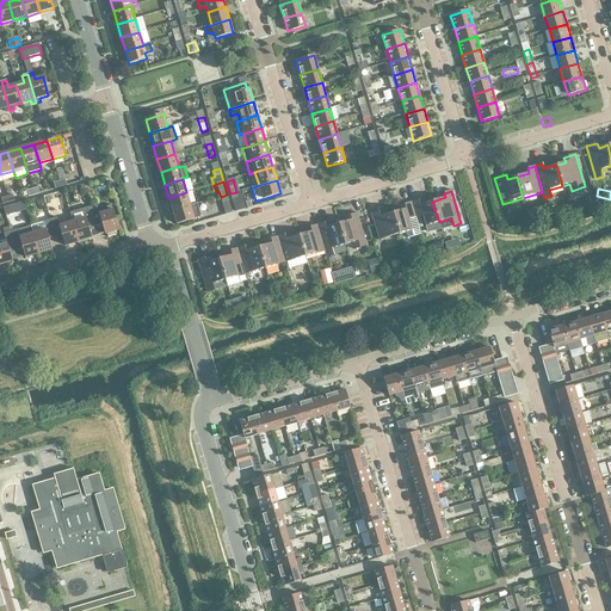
[(186,192),(168,198),(172,211),(190,205),(186,192)]
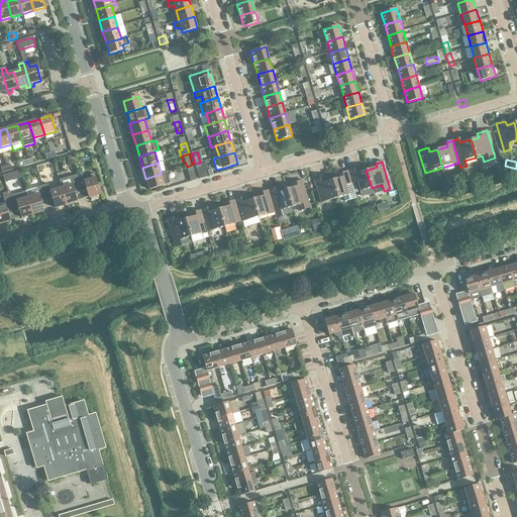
[(498,177),(504,175),(501,166),(495,168),(498,177)]
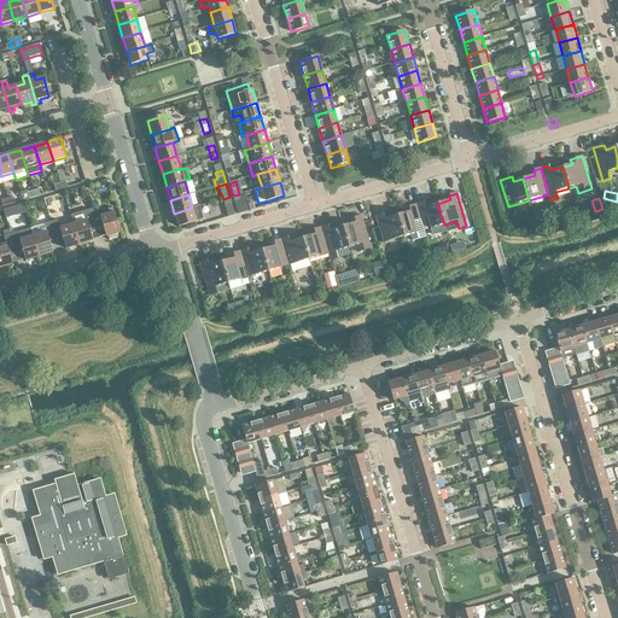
[(234,202),(237,210),(238,214),(244,213),(242,200),(234,202)]
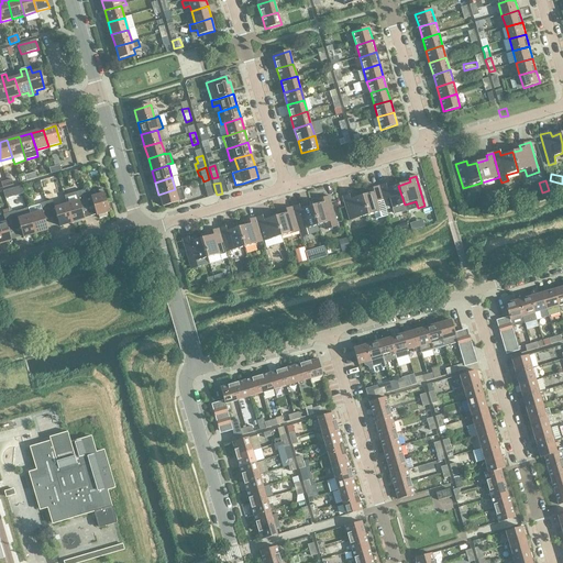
[(392,209),(405,205),(398,186),(390,188),(389,184),(379,187),(383,200),(389,199),(392,209)]
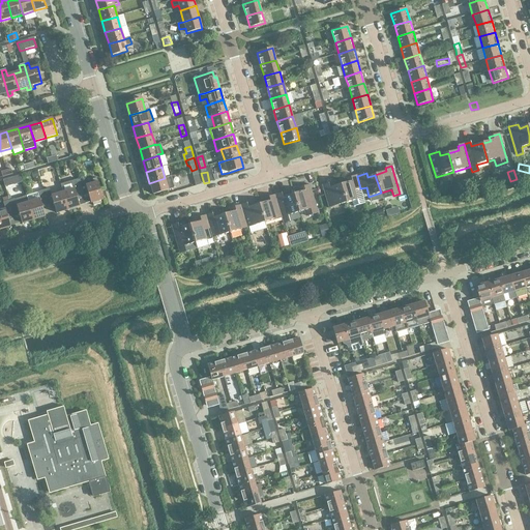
[(347,183),(341,184),(346,203),(351,202),(353,207),(364,203),(360,188),(357,176),(346,179),(347,183)]
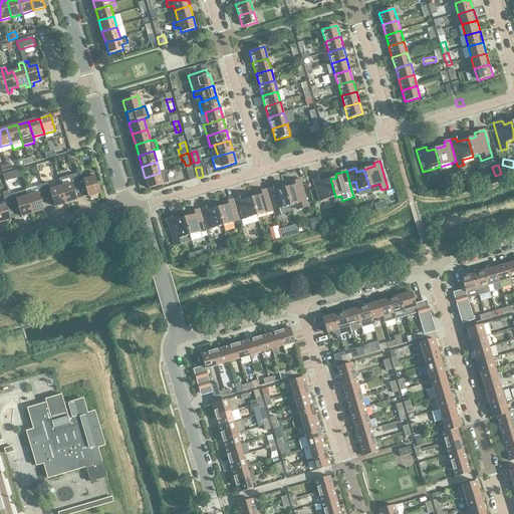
[(160,173),(145,178),(149,189),(169,183),(166,172),(160,173)]
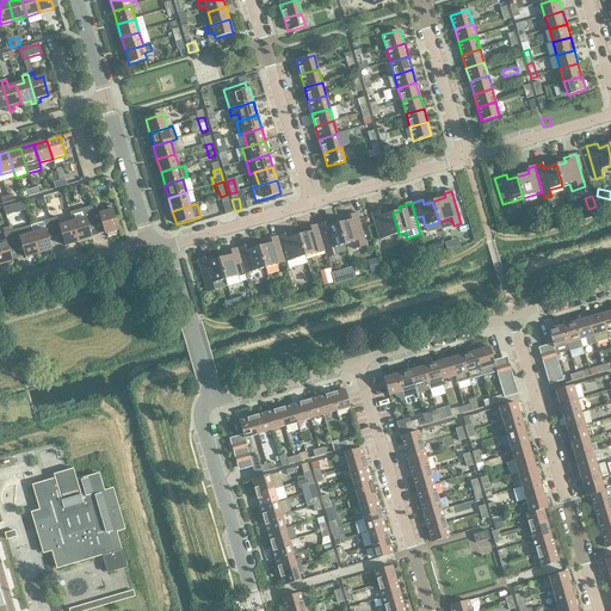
[(112,210),(111,205),(106,207),(107,213),(99,215),(97,207),(90,208),(94,223),(102,222),(105,234),(106,234),(107,238),(117,235),(116,232),(118,230),(112,210)]
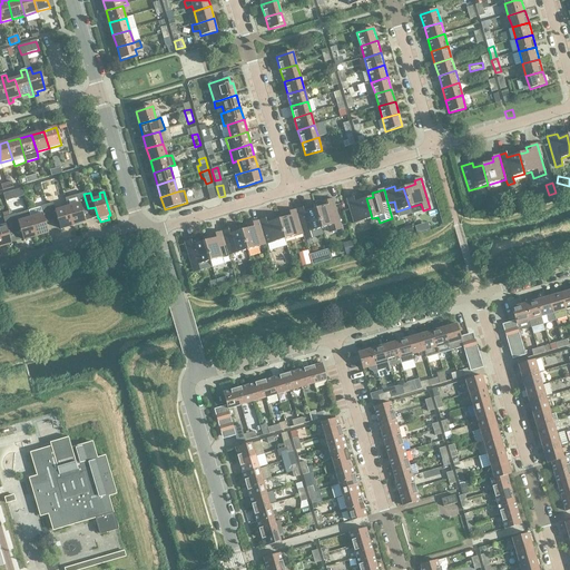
[(82,210),(88,208),(84,194),(65,199),(68,207),(74,226),(86,223),(82,210)]
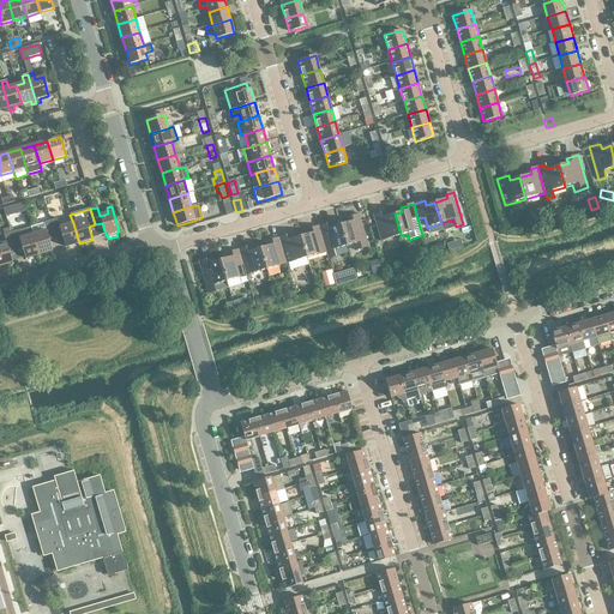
[(380,241),(401,235),(395,214),(385,217),(384,212),(373,216),(380,241)]
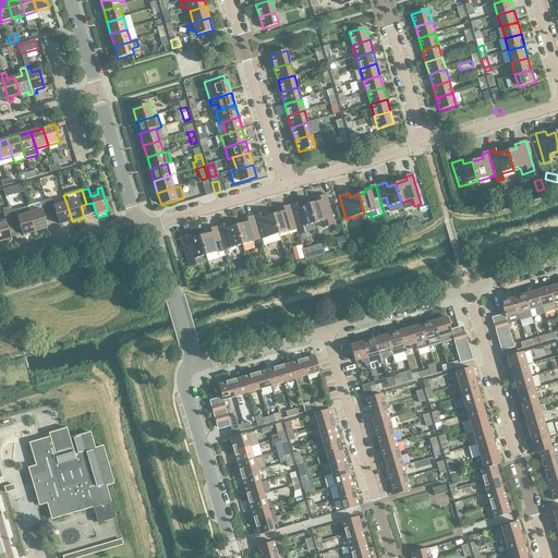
[(322,222),(323,228),(335,225),(326,195),(316,198),(317,202),(310,205),(315,223),(322,222)]
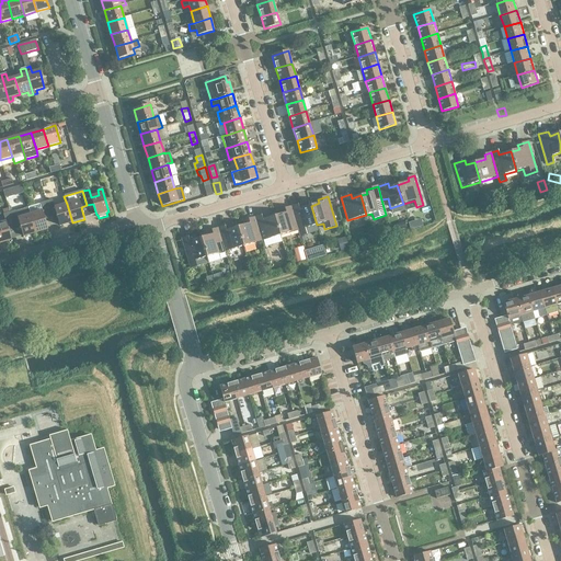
[(52,199),(46,202),(50,216),(56,214),(59,226),(72,222),(67,204),(55,208),(52,199)]
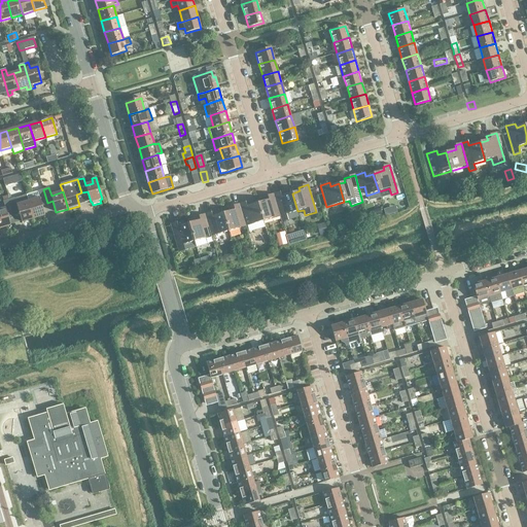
[(37,191),(26,195),(33,219),(44,215),(41,205),(47,203),(43,189),(37,191)]
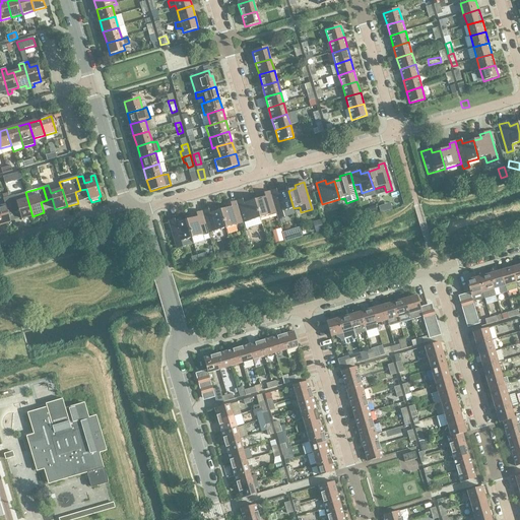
[(282,211),(294,208),(288,191),(280,193),(279,189),(270,192),(276,213),(277,219),(284,217),(282,211)]
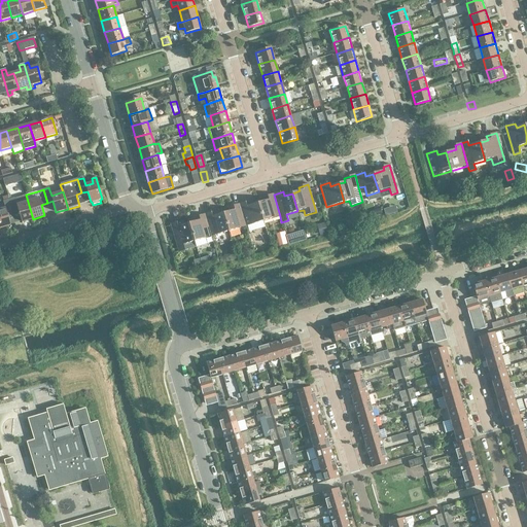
[(14,198),(8,200),(12,213),(19,211),(22,222),(33,219),(26,195),(14,199),(14,198)]
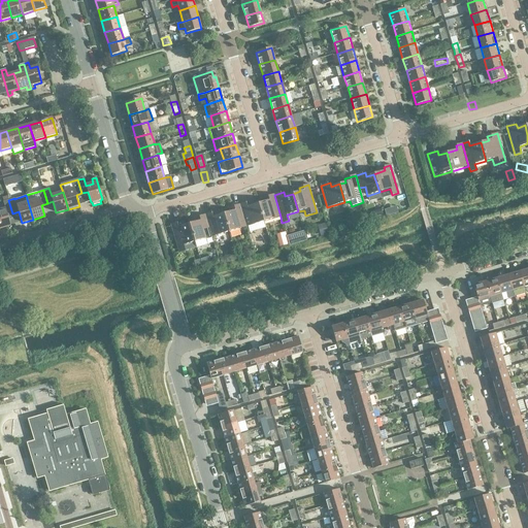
[(263,222),(281,217),(274,195),(268,197),(269,200),(258,204),(263,222)]
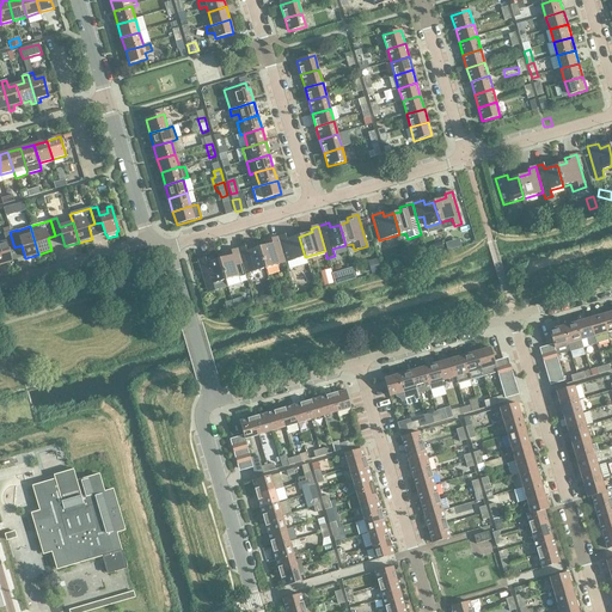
[(8,249),(14,248),(10,232),(4,234),(5,242),(0,243),(0,265),(12,262),(8,249)]
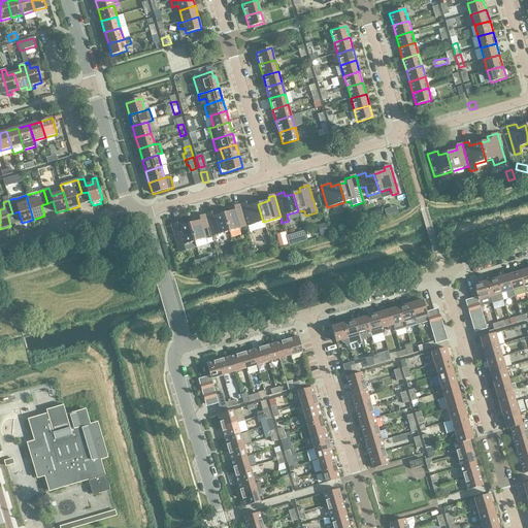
[(245,203),(239,205),(246,227),(263,222),(258,204),(246,207),(245,203)]
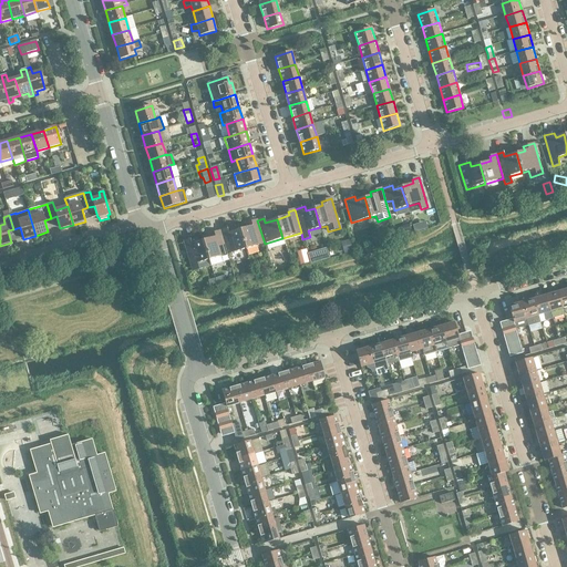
[(246,249),(265,244),(257,220),(247,223),(248,227),(240,229),(246,249)]
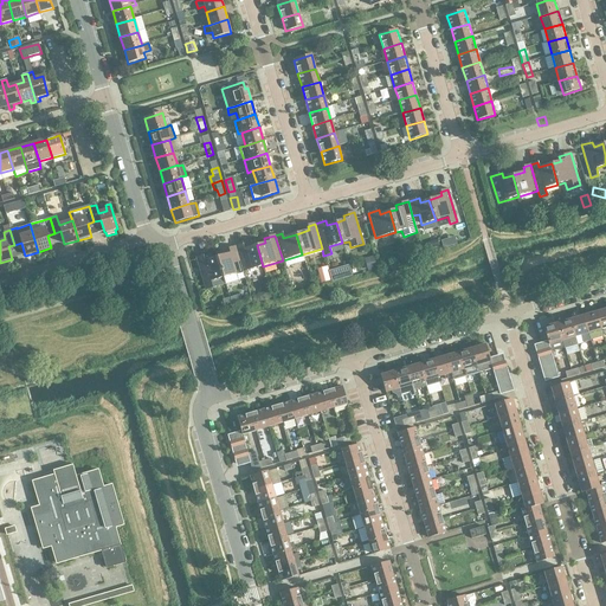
[(240,262),(239,262),(243,272),(263,266),(257,245),(244,250),(243,245),(236,246),(240,262)]
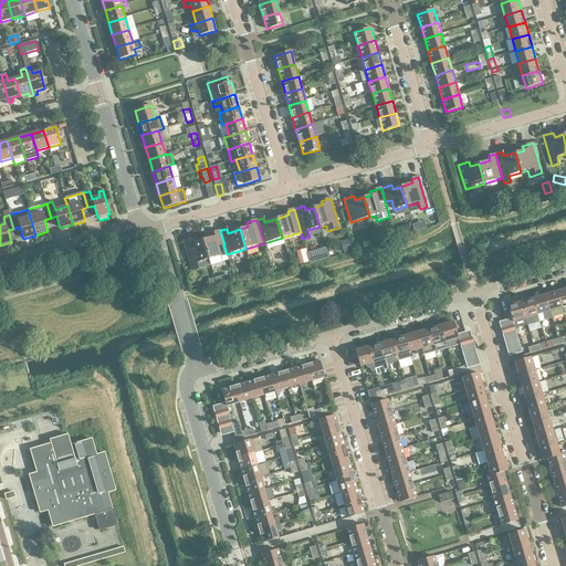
[(218,247),(223,244),(224,244),(220,230),(213,232),(215,237),(202,240),(209,260),(221,257),(218,247)]
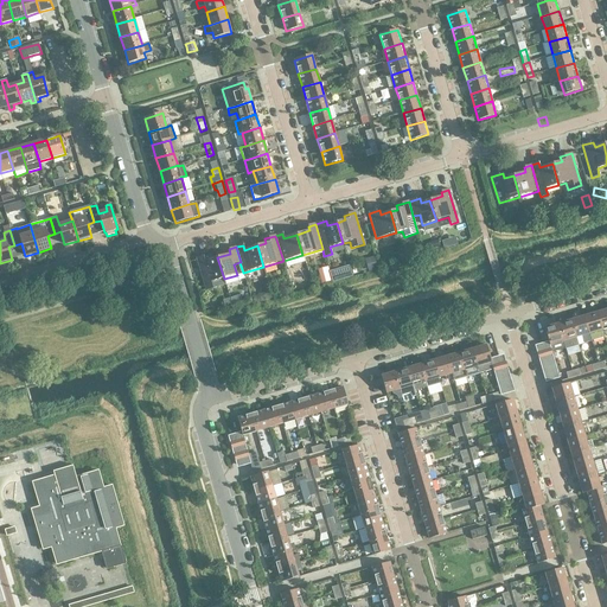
[(209,260),(208,256),(196,259),(205,291),(227,285),(224,279),(217,257),(209,260)]
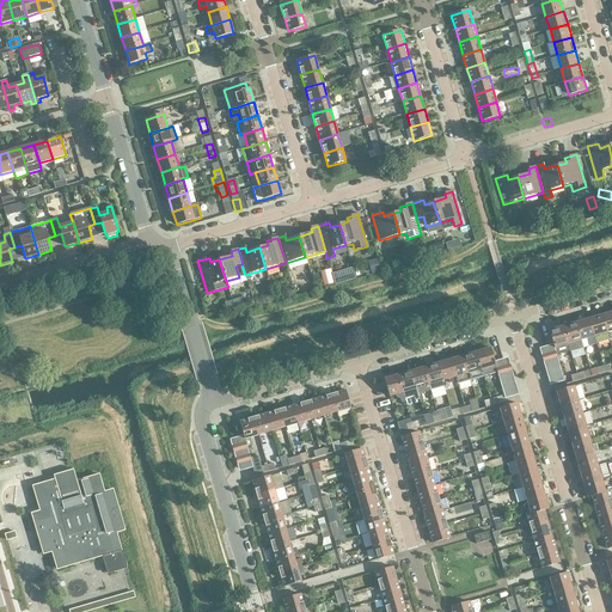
[(371,274),(380,270),(377,259),(367,262),(371,274)]
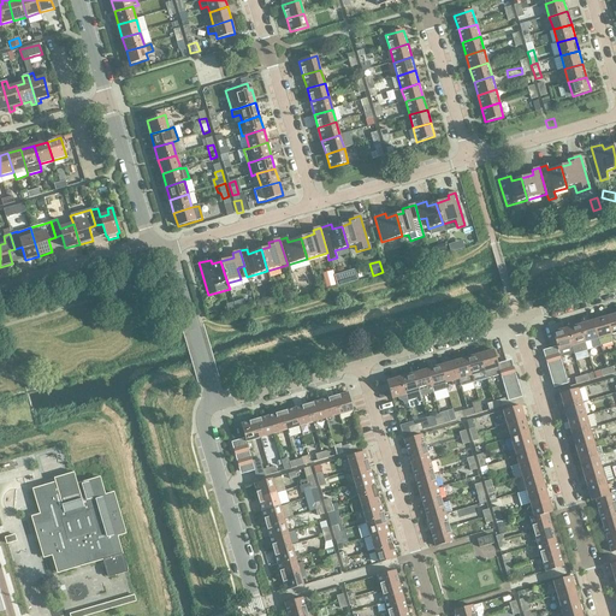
[(355,271),(345,273),(348,283),(351,282),(357,280),(356,276),(355,271)]
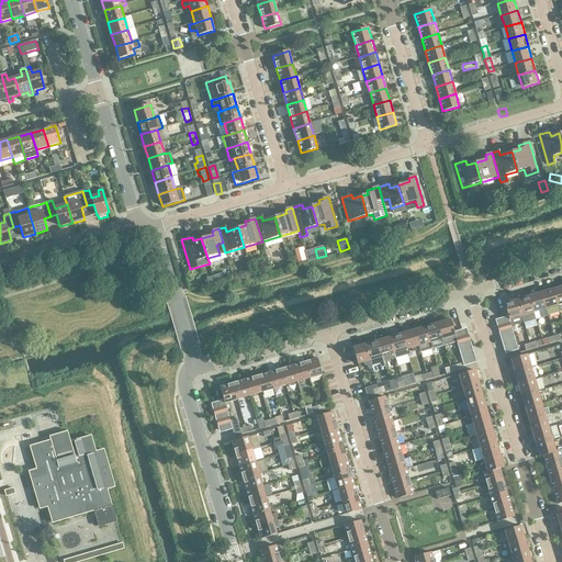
[(299,265),(306,261),(303,248),(294,250),(299,265)]
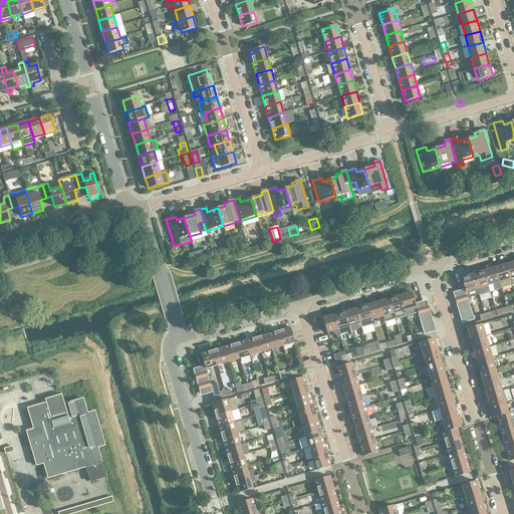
[(513,262),(505,265),(510,280),(513,278),(513,262)]
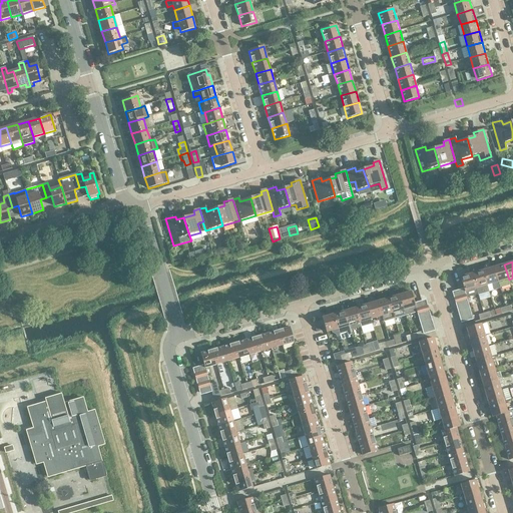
[(493,268),(498,283),(500,289),(511,286),(509,280),(504,265),(493,268)]
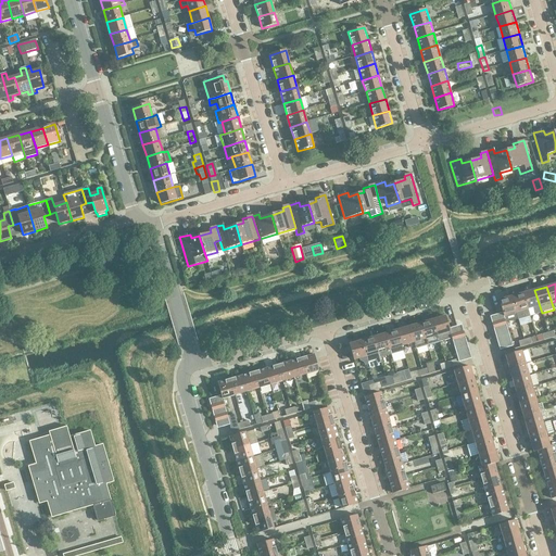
[(542,313),(540,306),(534,290),(523,293),(528,310),(533,308),(535,315),(542,313)]
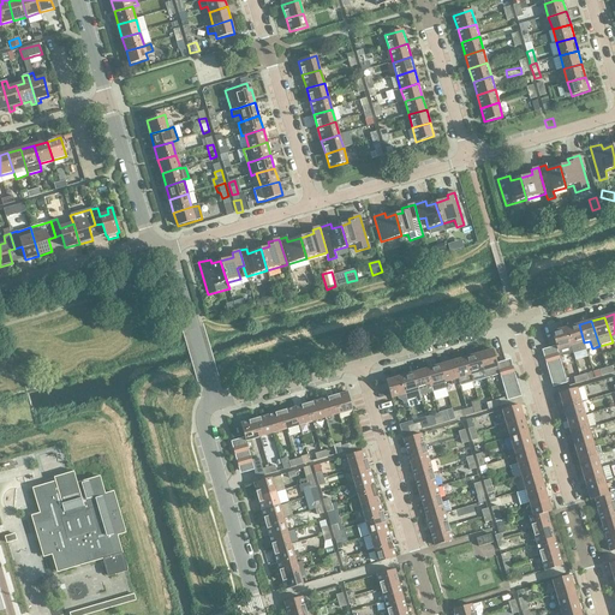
[(566,328),(571,346),(573,353),(586,350),(584,342),(579,324),(566,328)]
